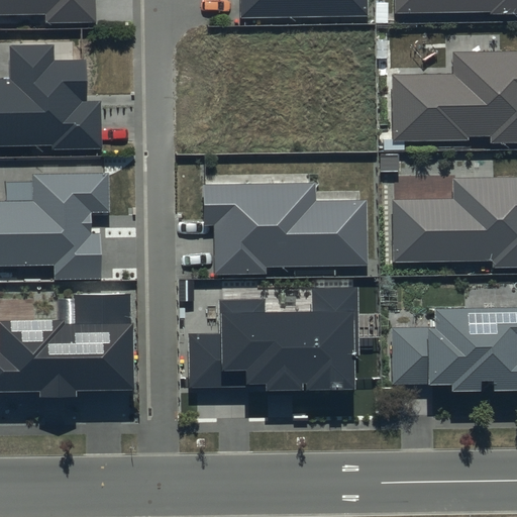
[(0,0),(0,14),(46,14),(46,22),(95,21),(94,0),(0,0)]
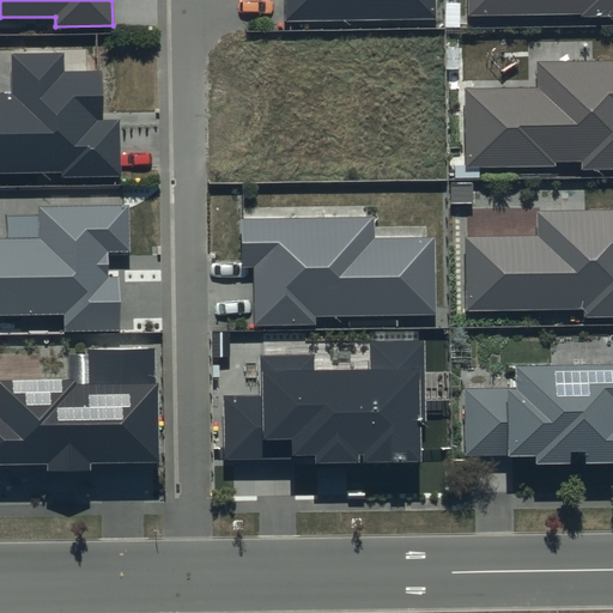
[(285,0),(286,22),(436,19),(435,0),(285,0)]
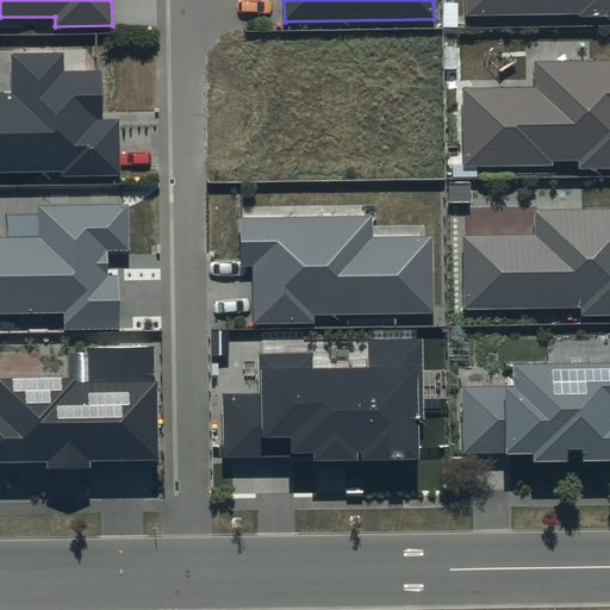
[(609,0),(466,0),(467,17),(609,14),(609,0)]
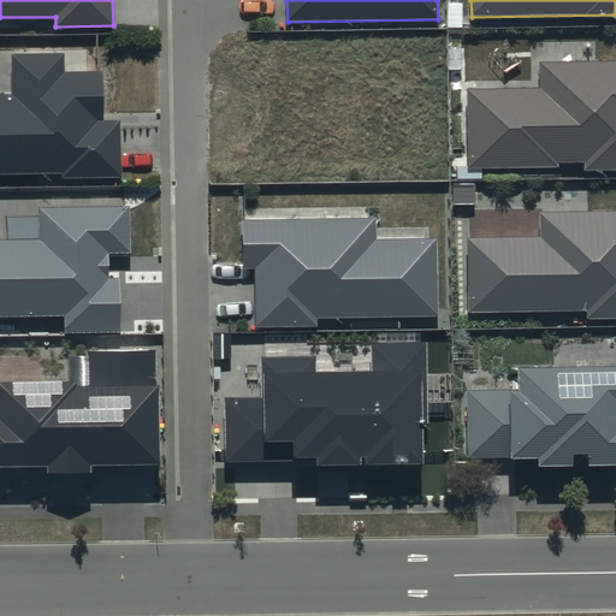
[(64,52),(11,53),(11,94),(0,94),(0,173),(63,172),(63,178),(122,177),(120,122),(102,122),(102,71),(65,72),(64,52)]
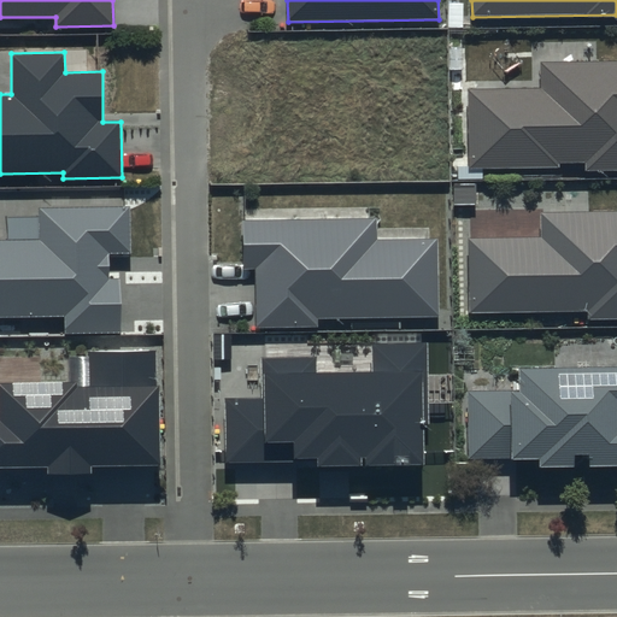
[(616,59),(539,60),(539,88),(468,89),(469,168),(558,166),(558,163),(585,163),(585,172),(616,171),(616,59)]
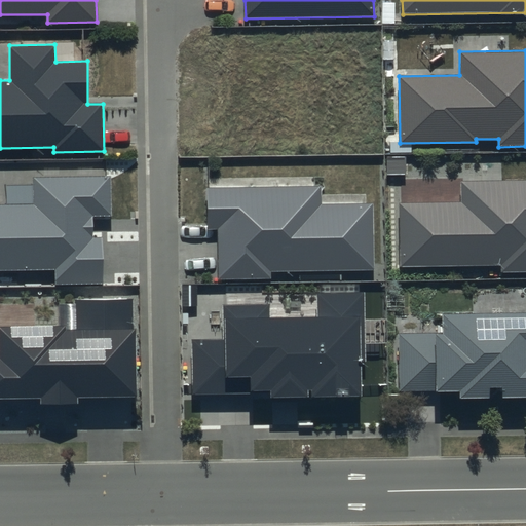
[(110,176),(34,178),(34,204),(0,204),(0,269),(55,268),(55,285),(103,284),(102,238),(92,238),(92,216),(111,216),(110,176)]
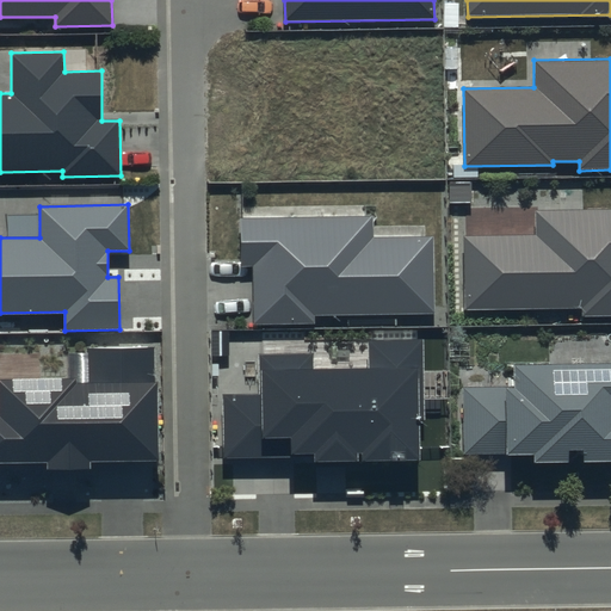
[(610,209),(535,210),(535,234),(464,235),(464,309),(582,308),(582,316),(610,315),(610,209)]
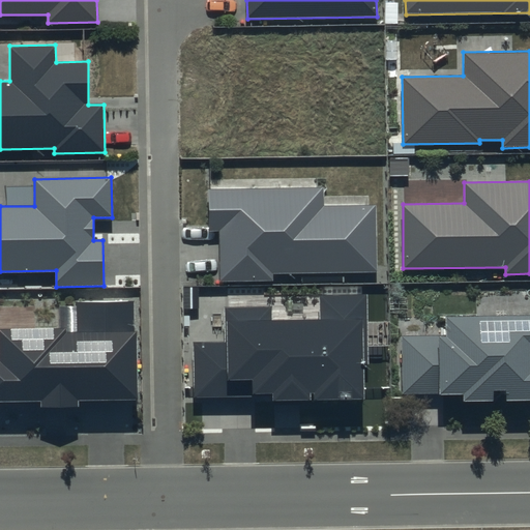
[(322,187),(209,189),(209,232),(218,231),(219,282),(274,281),(273,274),(377,272),(376,205),(322,206),(322,187)]
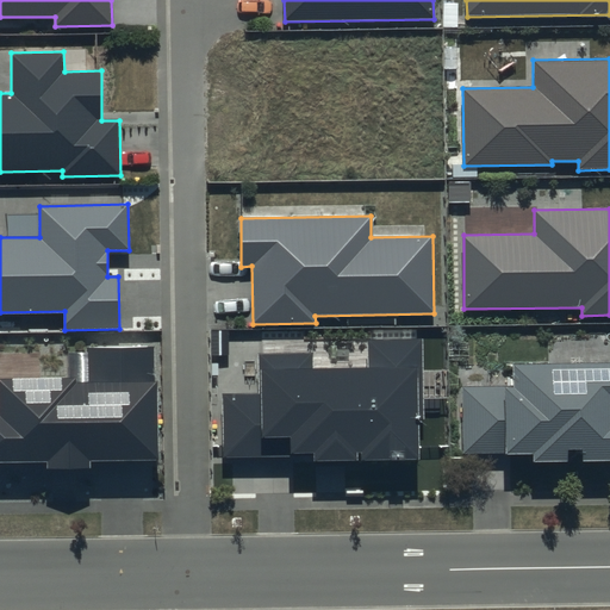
[(313,368),(313,352),(260,353),(261,394),(223,394),(224,454),(313,453),(313,460),(421,459),(419,337),(368,338),(369,368),(313,368)]
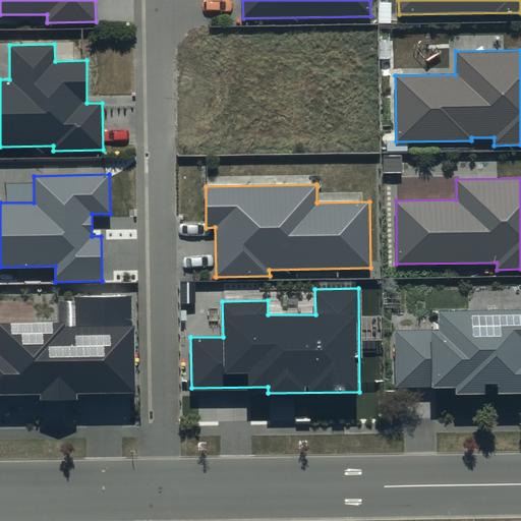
[(132,295),(74,296),(74,301),(57,302),(57,321),(0,322),(0,395),(40,395),(41,401),(77,400),(77,394),(134,393),(132,295)]
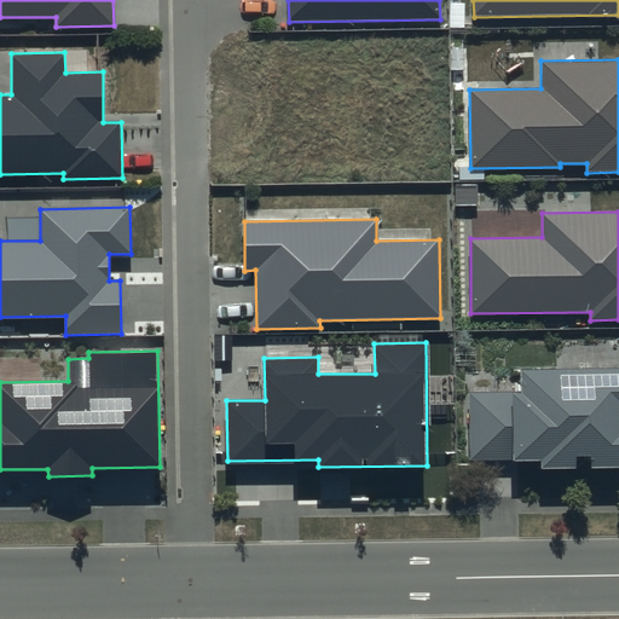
[(618,366),(520,369),(520,392),(469,393),(470,461),(542,460),(543,468),(577,468),(576,458),(591,457),(591,468),(618,468),(618,366)]
